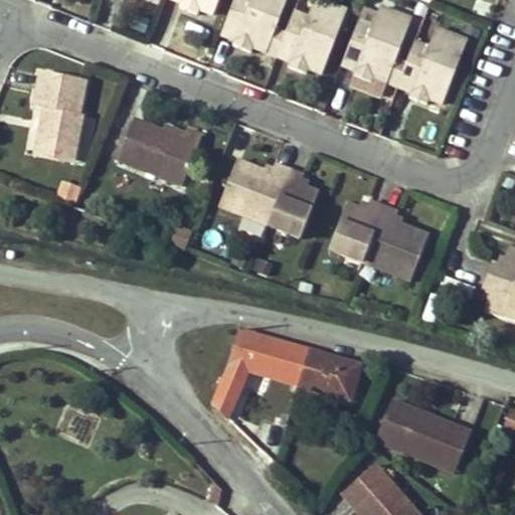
[(182,0),(180,6),(179,7),(198,15),(200,10),(212,15),(217,0),(182,0)]
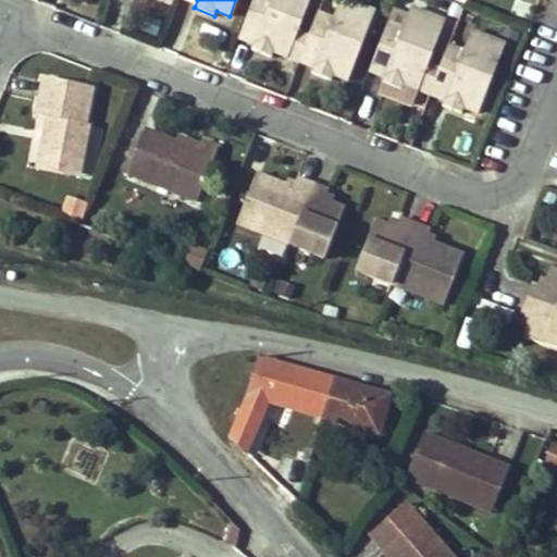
[(286,57),(297,29),(308,0),(250,0),(237,33),(255,39),(251,49),(272,57),(274,52),(286,57)]
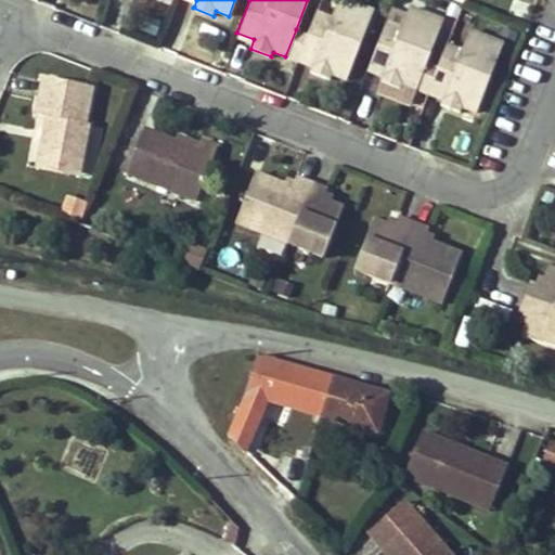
[(311,69),(310,72),(330,79),(332,75),(346,81),(374,11),(348,0),(339,0),(332,17),(318,11),(308,35),(299,56),(314,63),(311,69)]
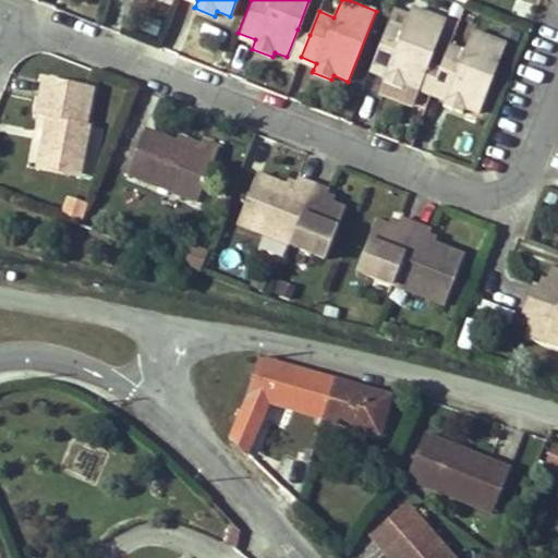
[(403,89),(405,85),(419,91),(429,62),(446,20),(412,7),(403,27),(387,21),(368,67),(386,73),(383,82),(403,89)]
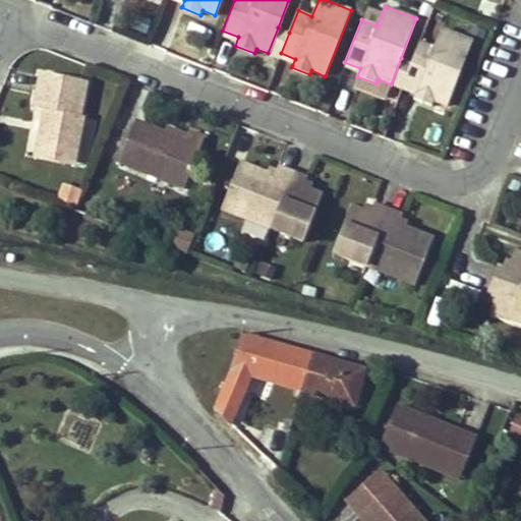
[(268,53),(267,56),(279,60),(292,65),(295,59),(281,53),(289,33),(278,27),(268,53)]
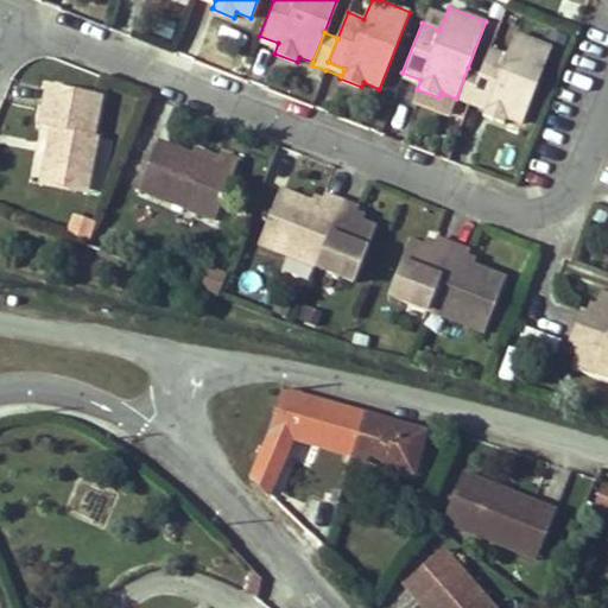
[(480,73),(470,97),(487,103),(483,112),(482,114),(506,122),(507,119),(521,124),(552,49),(514,33),(505,56),(491,50),(480,73)]
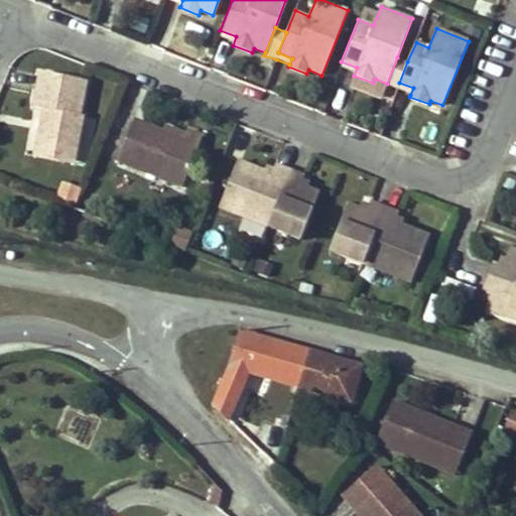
[(410,95),(413,88),(399,83),(407,61),(397,57),(387,84),(386,86),(410,95)]
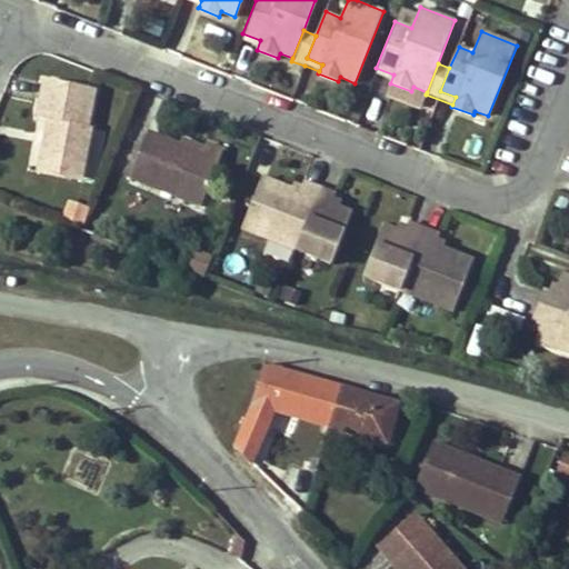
[(46,119),(40,156),(86,163),(91,125),(87,123),(91,87),(42,79),(36,117),(46,119)]
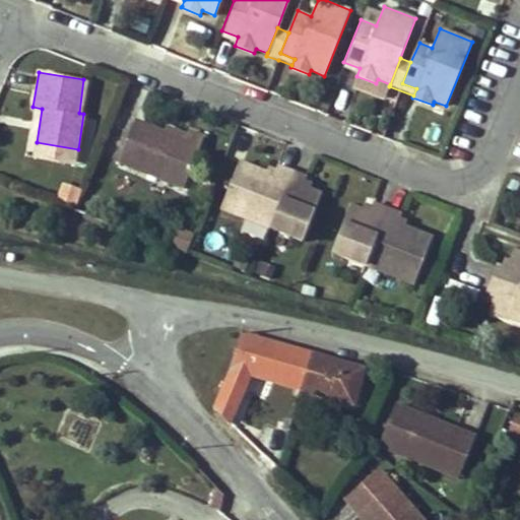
[(116,161),(181,187),(201,136),(184,130),(183,133),(180,138),(161,132),(132,120),(116,161)]
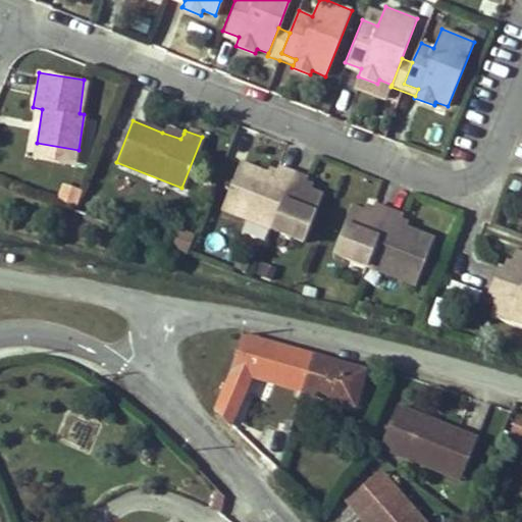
[(180,139),(184,134),(165,125),(162,133),(180,139)]
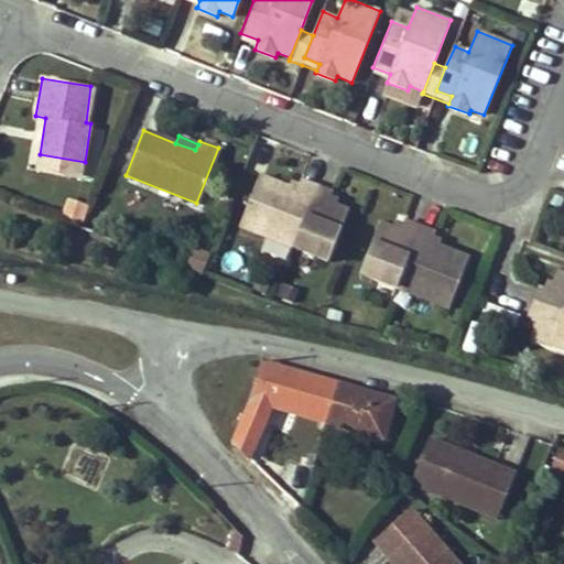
[(36,171),(82,179),(85,162),(40,154),(36,171)]
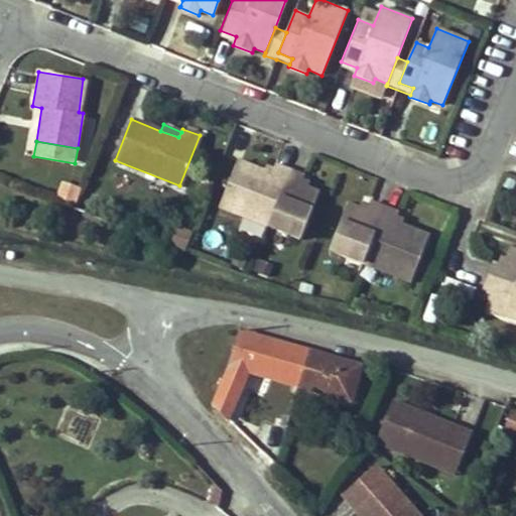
[(238,161),(220,208),(265,226),(300,240),(319,192),(308,188),(300,185),(302,181),(304,174),(275,163),(273,170),(271,174),(263,171),(238,161)]
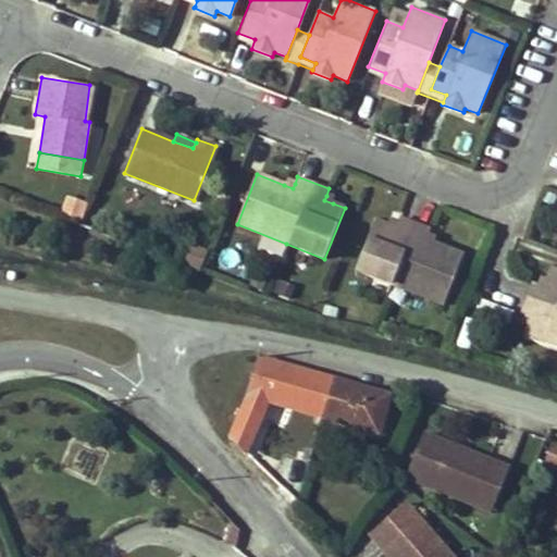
[(58,214),(79,221),(85,202),(63,196),(58,214)]
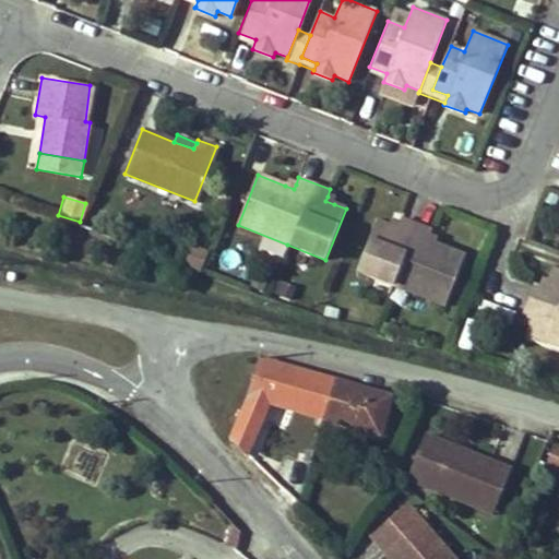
[(378,222),(358,272),(392,285),(445,306),(466,254),(433,242),(427,240),(428,236),(430,229),(402,217),(399,224),(397,228),(390,225),(378,222)]
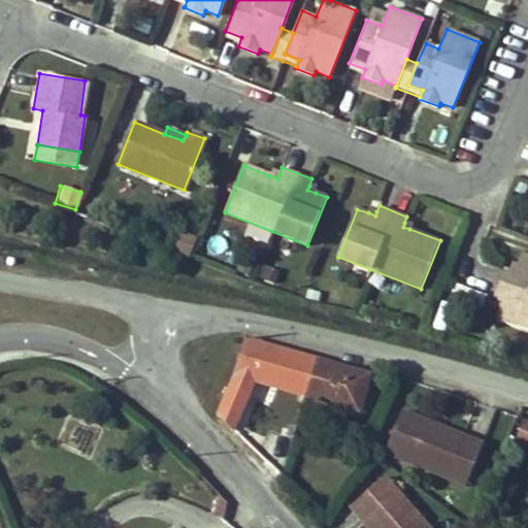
[(172,229),(166,249),(189,256),(195,236),(172,229)]
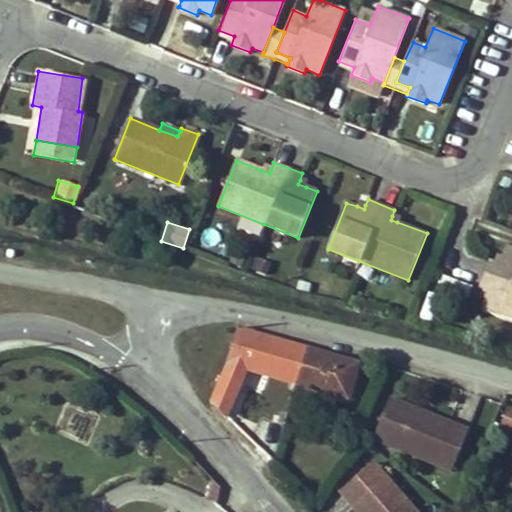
[(490,292),(487,301),(483,311),(511,323),(511,247),(508,246),(504,257),(501,266),(495,263),(490,261),(485,275),(479,288),(485,290),(490,292)]
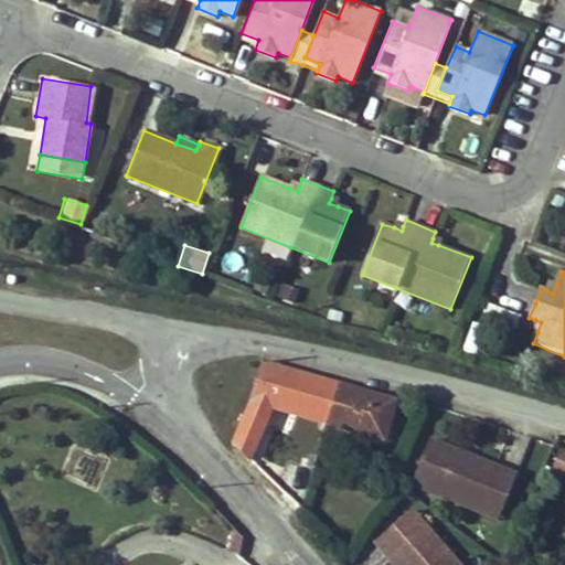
[(556,284),(551,281),(546,290),(553,294),(556,284)]
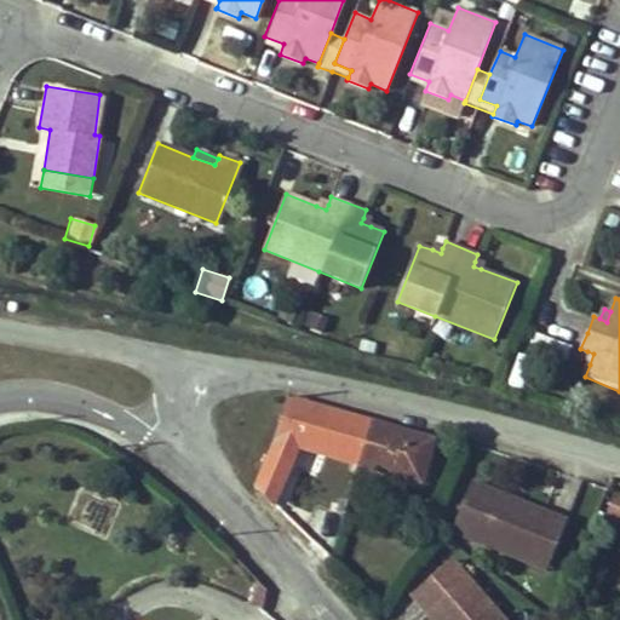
[(587,351),(583,361),(590,365),(593,354),(587,351)]
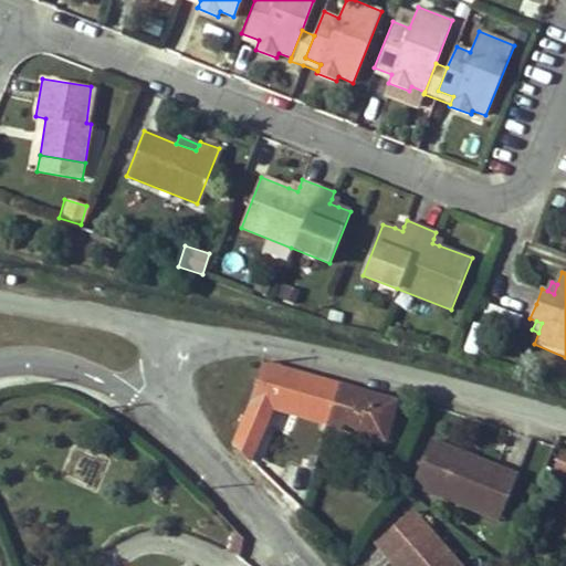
[(234,444),(250,460),(272,408),(275,399),(322,413),(320,421),(326,423),(337,386),(265,367),(255,397),(234,444)]
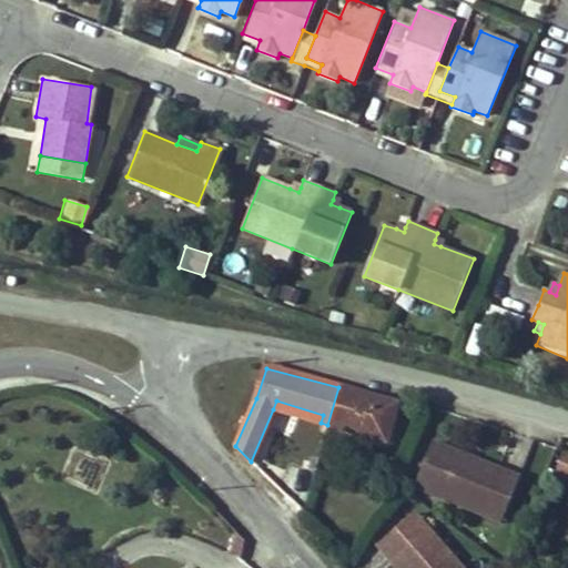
[(385,442),(396,404),(338,387),(327,425),(385,442)]
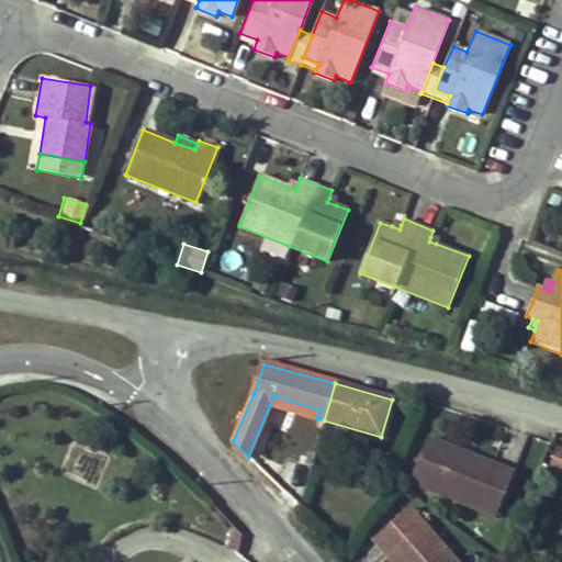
[(270,405),(317,418),(319,411),(273,396),(270,405)]
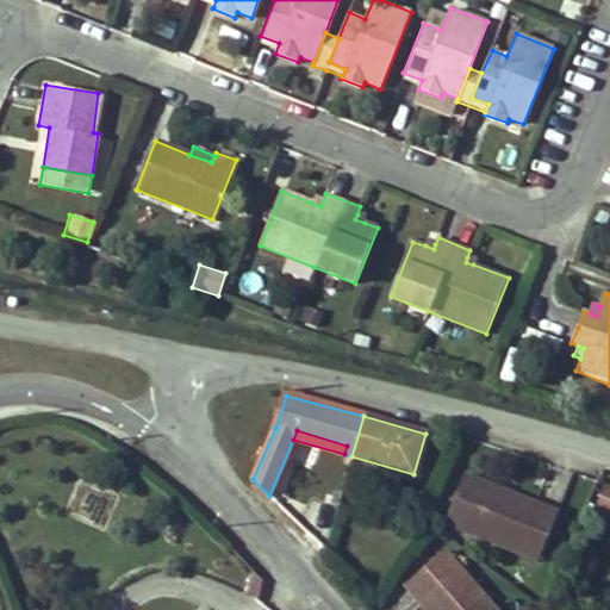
[(510,489),(468,475),(453,526),(549,555),(565,505),(540,498),(539,505),(508,496),(510,489)]
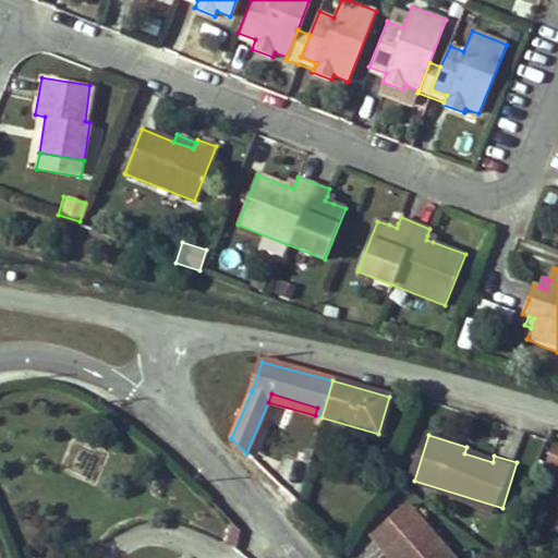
[(557,446),(553,445),(544,470),(557,474),(557,446)]
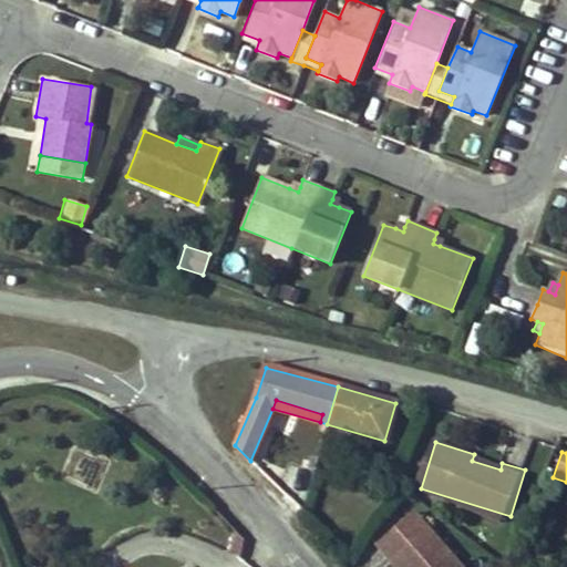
[(502,463),(474,454),(472,461),(501,470),(502,463)]
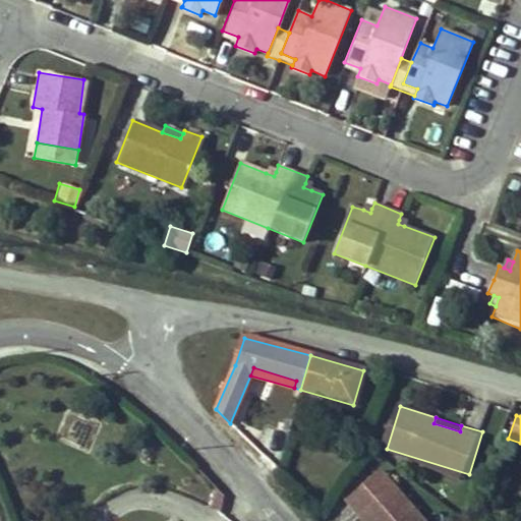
[(418,520),(373,473),(341,504),(356,520),(360,515),(365,520),(418,520)]
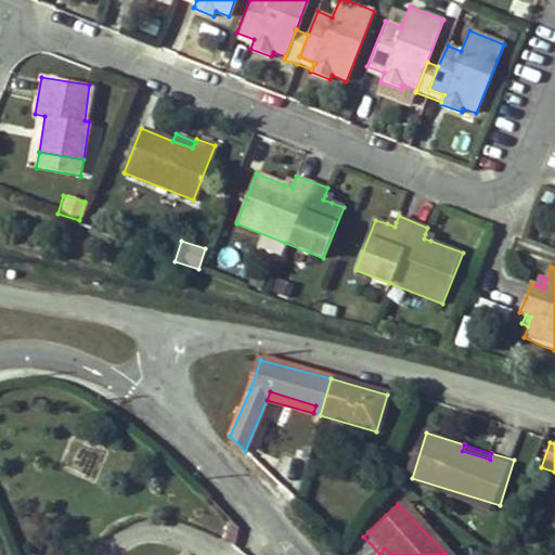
All buildings are outlined.
